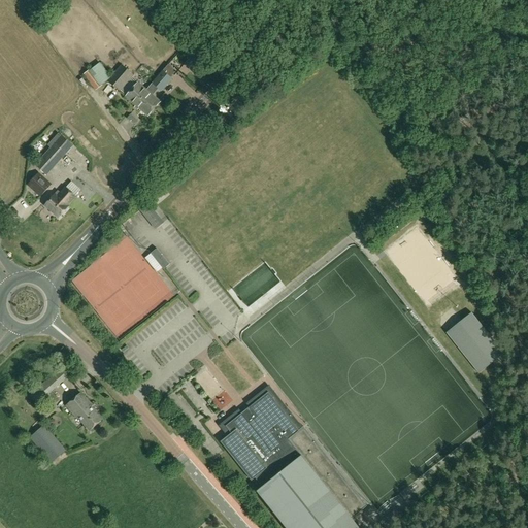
[(182,71),(187,64),(184,61),(177,68),(182,71)]
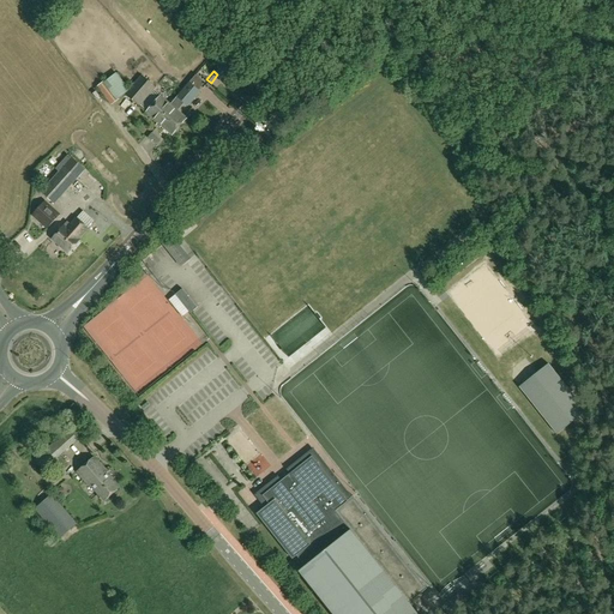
[(125,95),(139,108),(156,89),(140,76),(125,95)]
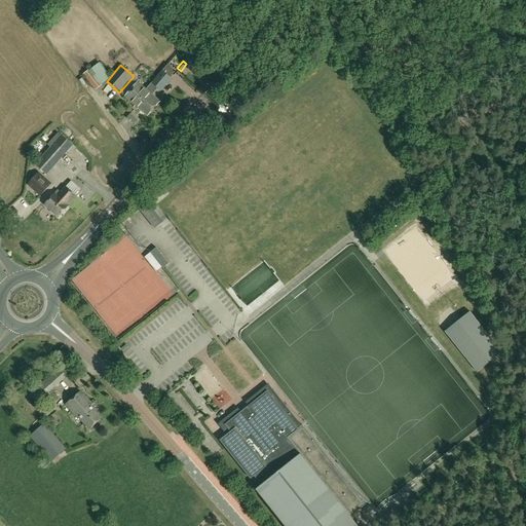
[(167,65),(161,72),(168,78),(176,71),(167,65)]
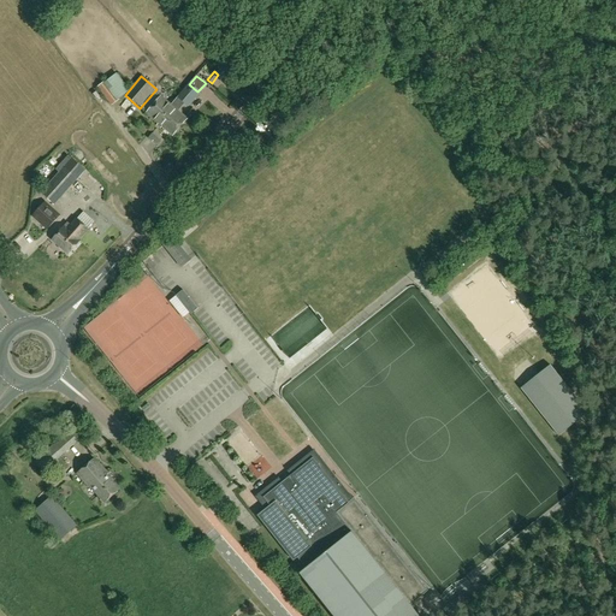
[(120,100),(105,82),(96,87),(112,106),(120,100)]
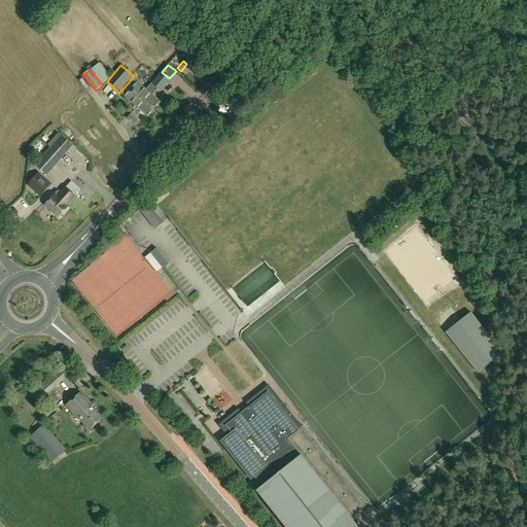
[(169,78),(162,72),(162,71),(151,82),(161,91),(170,79),(169,78)]
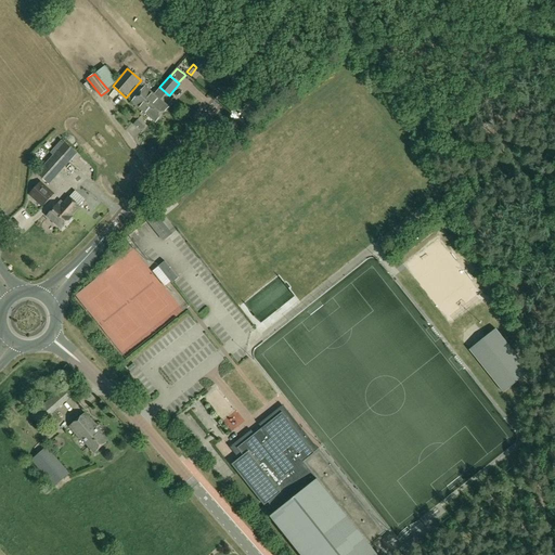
[(155,95),(154,94),(145,87),(131,102),(142,111),(155,95)]
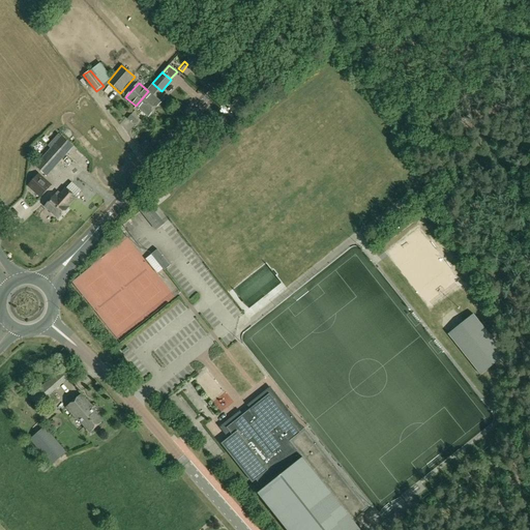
[(151,85),(147,90),(148,91),(136,106),(148,117),(160,102),(152,94),(156,89),(151,85)]
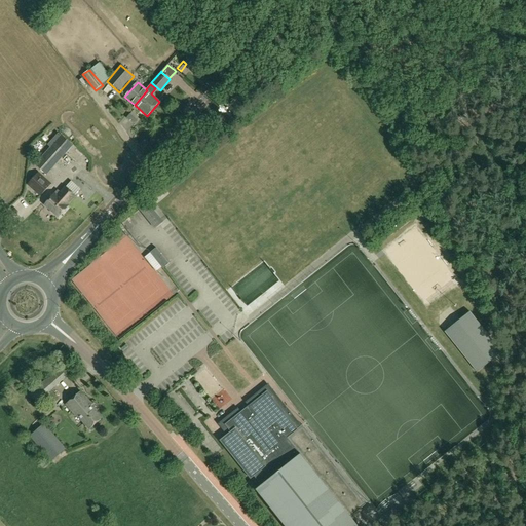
[(45,175),(72,145),(62,135),(35,164),(45,175)]
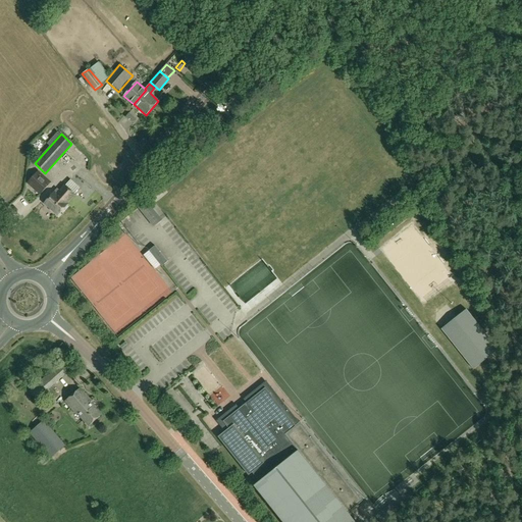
[(49,185),(39,174),(32,181),(43,192),(49,185)]
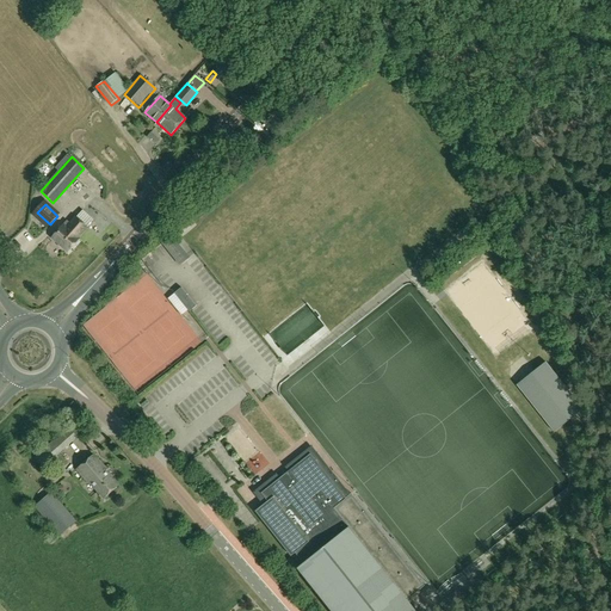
[(51,238),(68,253),(80,240),(79,239),(88,228),(76,217),(67,228),(63,226),(51,238)]
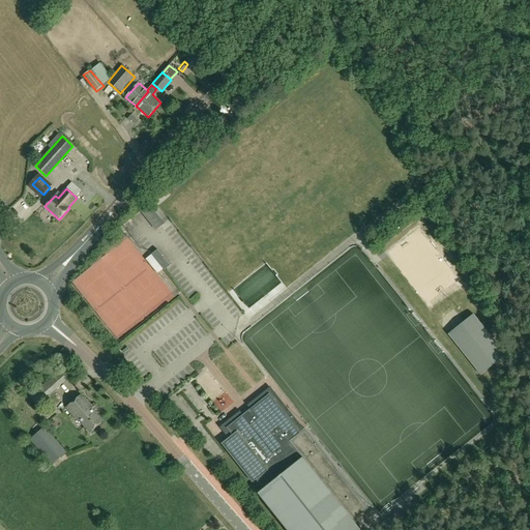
[(169,190),(156,201),(162,207),(174,197),(169,190)]
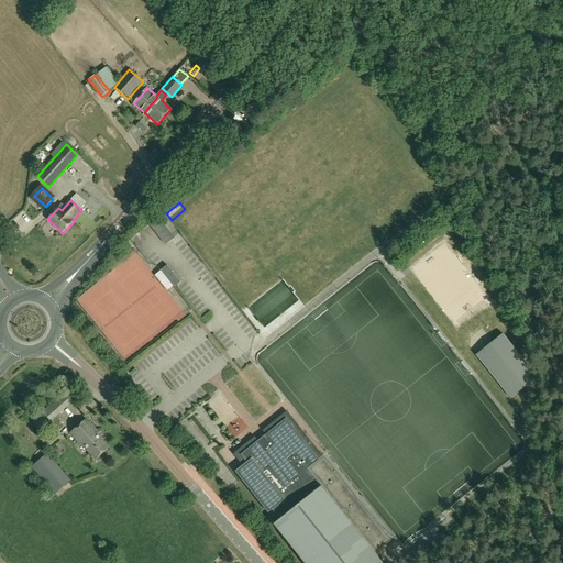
[(174,236),(158,216),(157,214),(148,222),(148,223),(156,232),(165,243),(169,240),(174,236)]
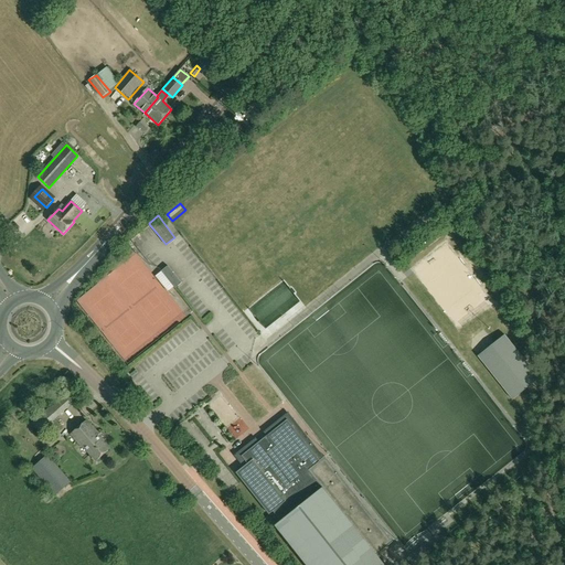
[(177,277),(168,266),(161,272),(170,281),(177,277)]
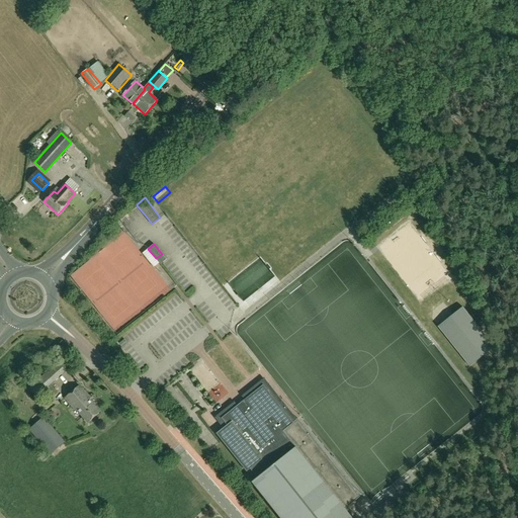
[(462,307),(438,327),(469,367),(495,347),(462,307)]
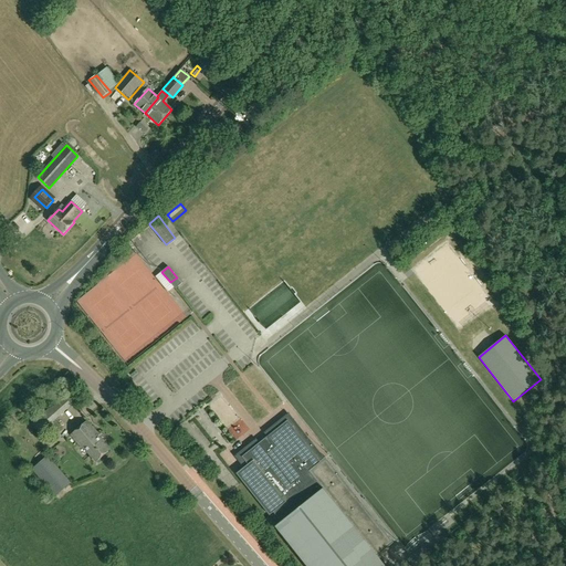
[(39,433),(73,404),(65,395),(31,423),(39,433)]
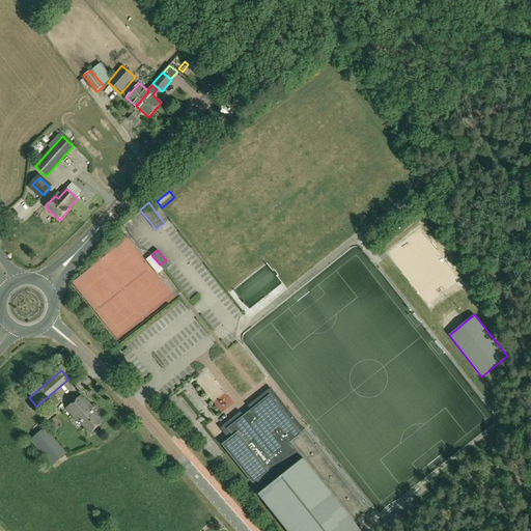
[(79,421),(90,434),(104,422),(92,410),(93,409),(82,395),(66,409),(78,422),(79,421)]
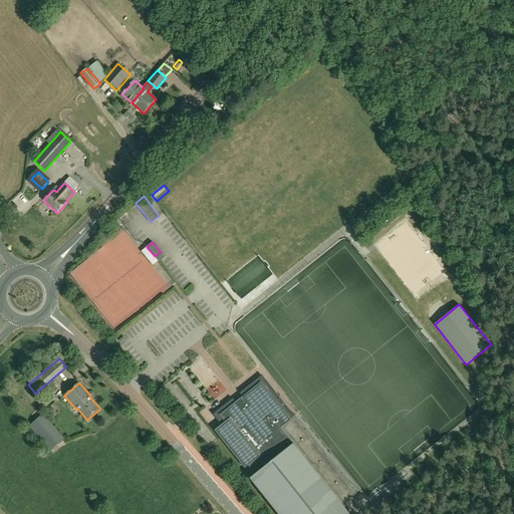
[(254,476),(250,479),(277,513),(347,513),(341,506),(356,494),(294,417),(289,420),(260,383),(218,417),(224,424),(214,432),(244,470),(247,467),(254,476)]
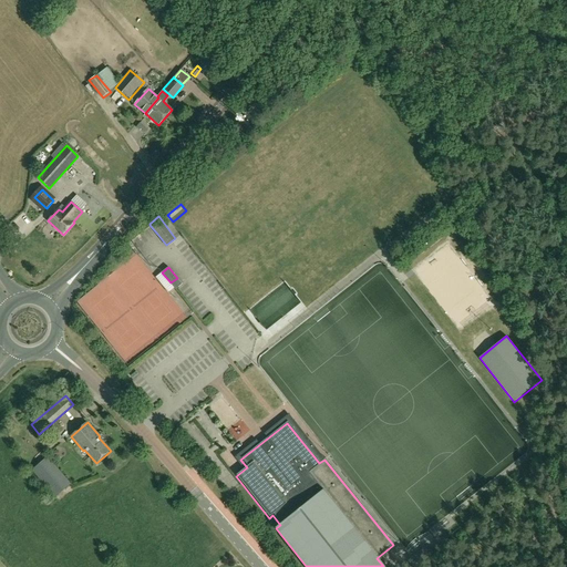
[(32,471),(55,498),(71,485),(48,457),(32,471)]
